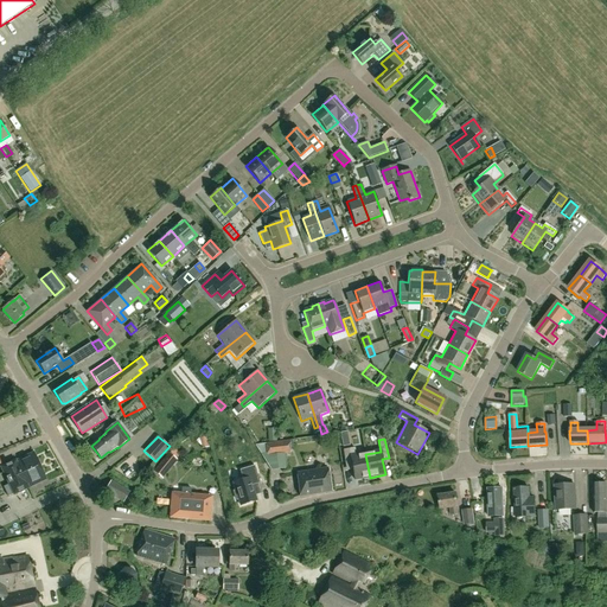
[(255,445),(269,467),(272,471),(286,470),(285,466),(287,466),(286,459),(285,460),(283,459),(278,460),(276,455),(292,453),(291,448),(293,448),(292,441),(289,441),(289,440),(255,445)]
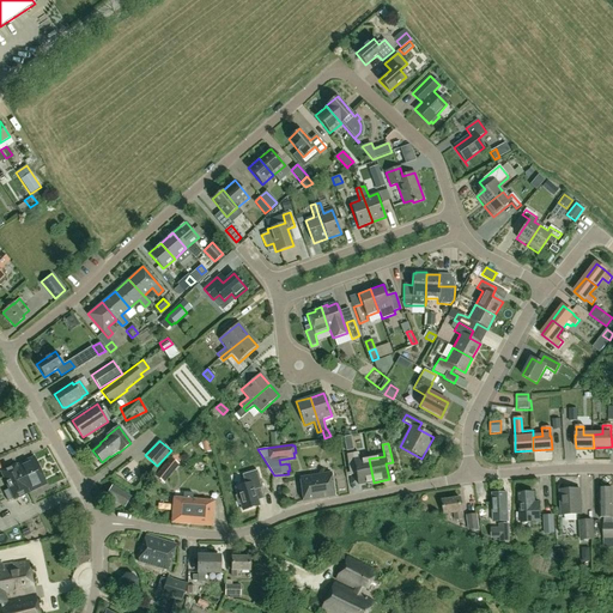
[(374,483),(369,459),(359,460),(358,453),(346,455),(349,471),(356,469),(358,485),(374,483)]
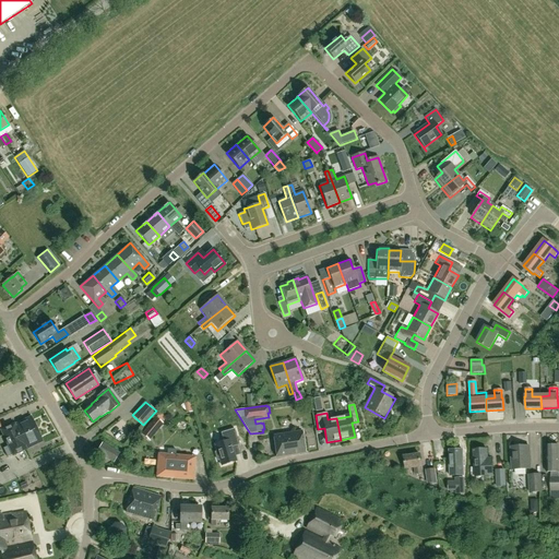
[(31,417),(1,431),(8,445),(3,449),(7,458),(12,454),(12,455),(42,441),(31,417)]
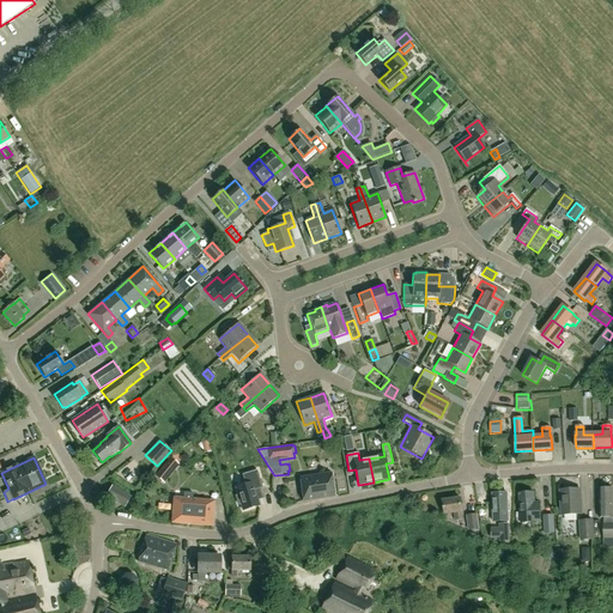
[(165,479),(177,463),(171,459),(167,465),(165,463),(158,473),(165,479)]
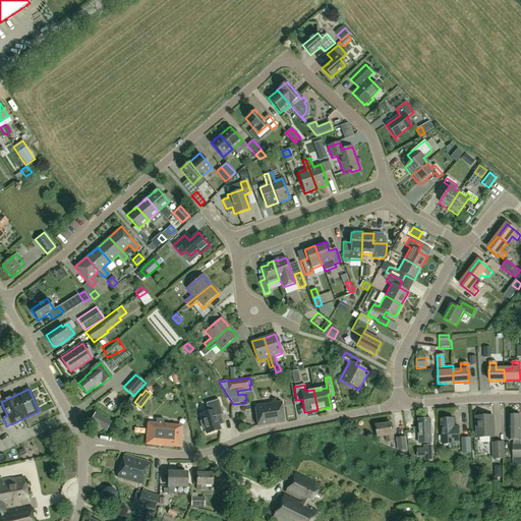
[(221,414),(216,399),(204,404),(207,412),(198,415),(200,421),(198,422),(201,429),(204,428),(206,433),(219,429),(214,416),(221,414)]
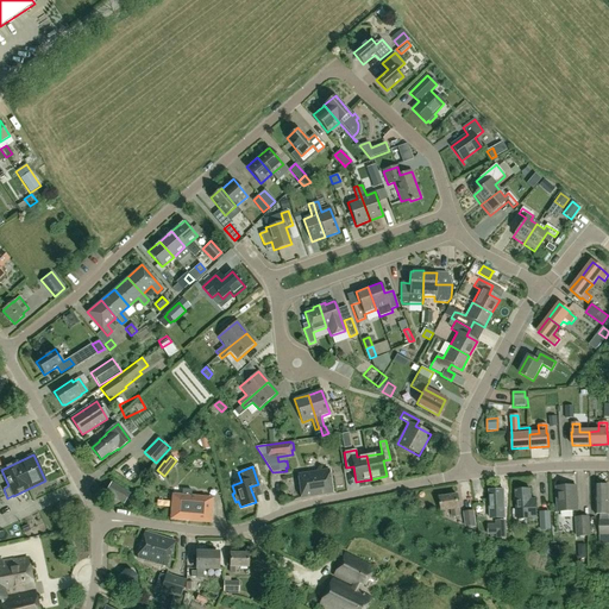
[(328,470),(297,475),(301,498),(332,494),(328,470)]
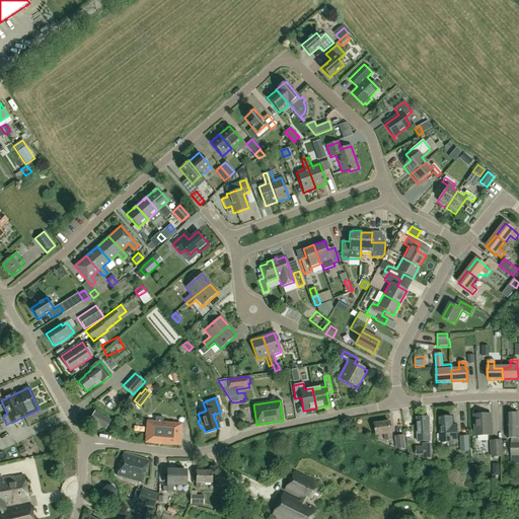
[(90,420),(104,429),(109,421),(95,412),(90,420)]
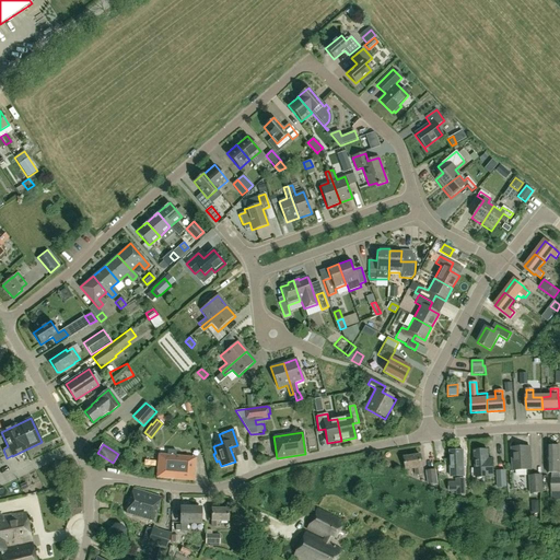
[(547,446),(548,473),(551,473),(551,478),(551,492),(559,491),(559,477),(559,478),(559,446),(547,446)]
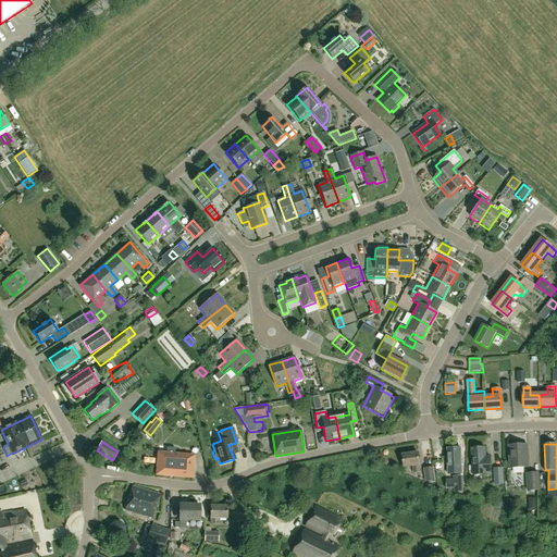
[(509,446),(510,469),(529,468),(528,445),(509,446)]
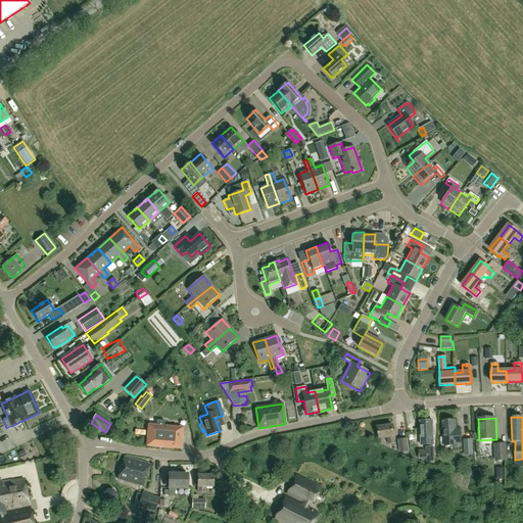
[(442,421),(444,446),(461,445),(460,429),(456,429),(456,420),(442,421)]
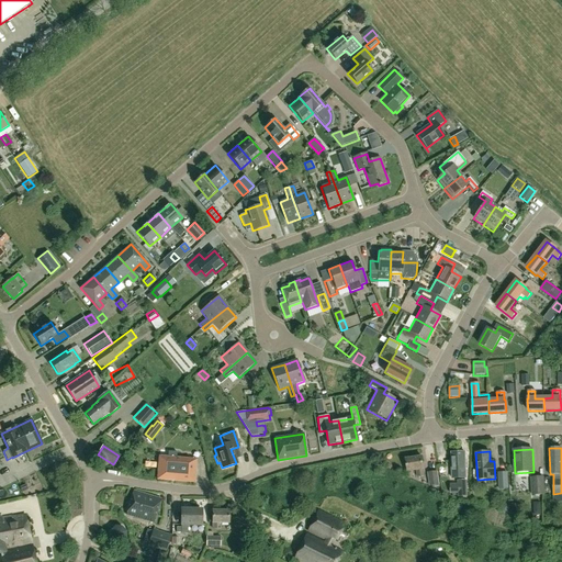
[(465,453),(451,453),(451,471),(454,471),(454,479),(463,479),(462,471),(465,470),(465,453)]
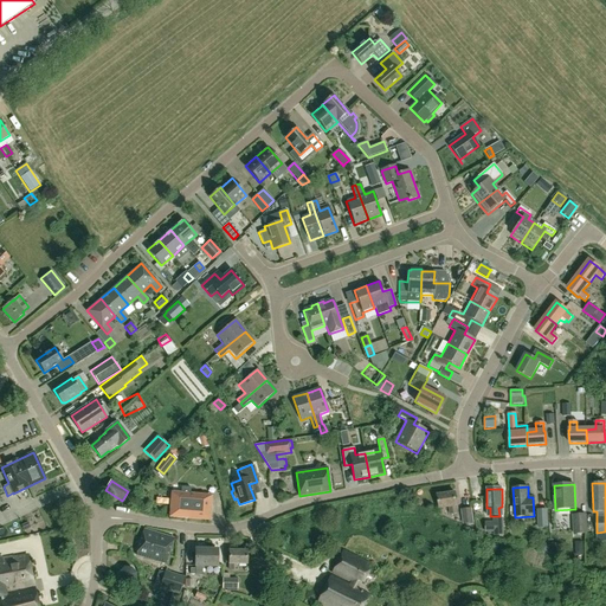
[(187,521),(187,519),(210,521),(212,501),(189,498),(189,494),(171,492),(169,517),(185,519),(185,521),(187,521)]
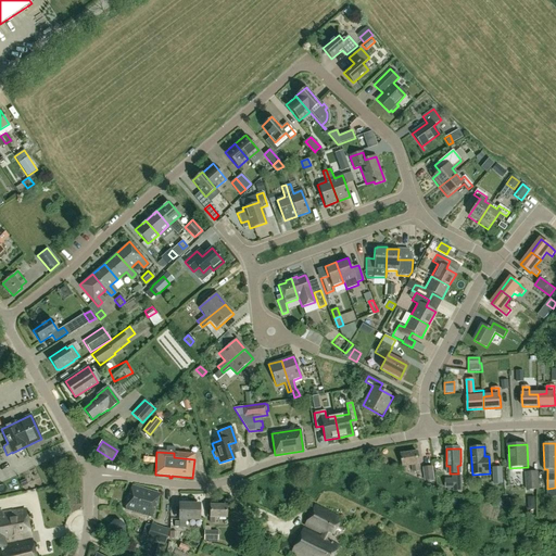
[(417,452),(402,454),(403,466),(412,465),(413,471),(419,470),(418,465),(419,464),(417,452)]
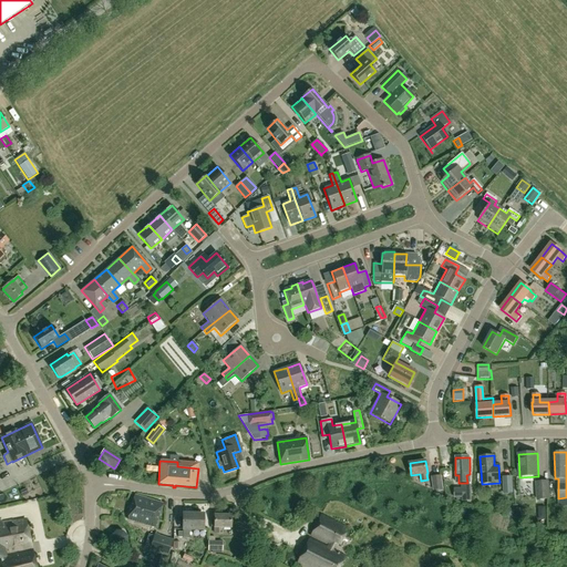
[(444,490),(442,475),(431,476),(433,491),(444,490)]
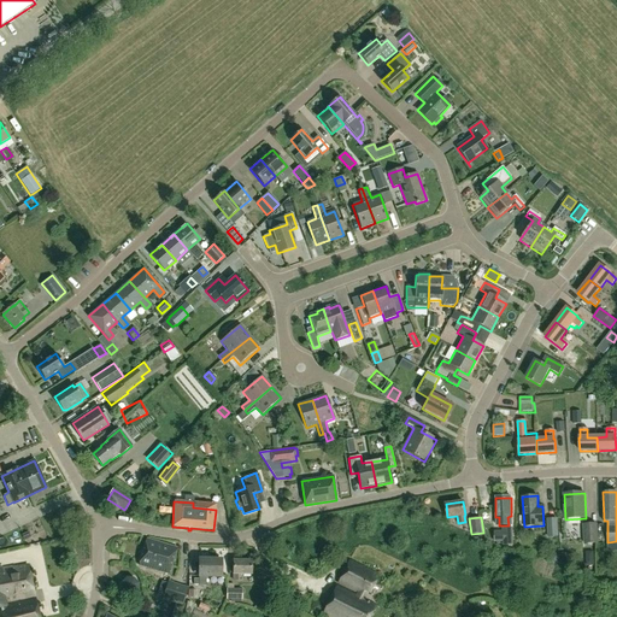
[(558,536),(557,518),(547,519),(548,536),(558,536)]
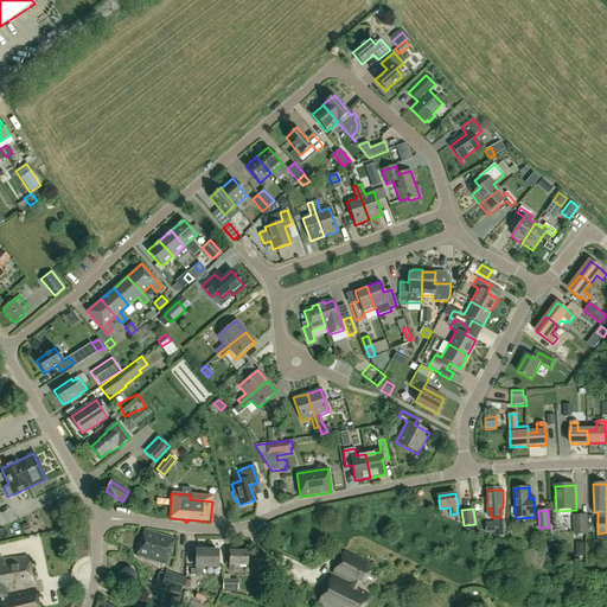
[(588,535),(588,515),(574,515),(574,535),(588,535)]
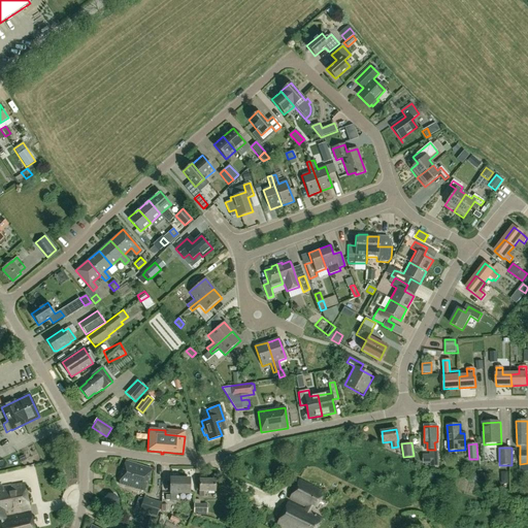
[(429,452),(429,455),(422,455),(423,464),(430,464),(430,467),(439,467),(438,452),(429,452)]
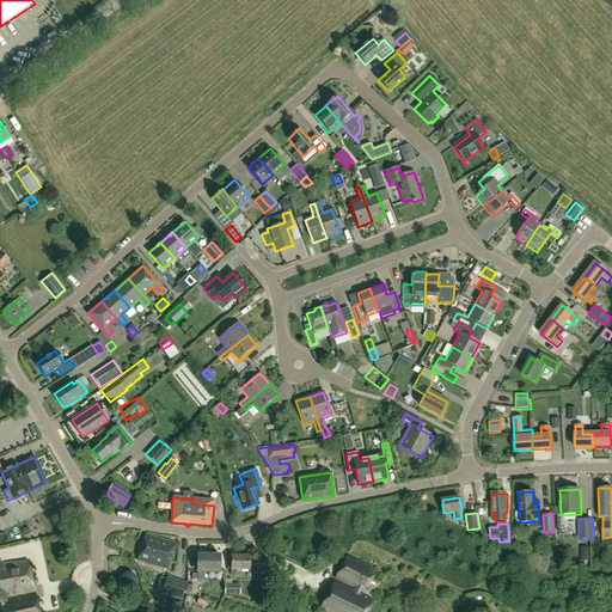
[(175,544),(145,536),(138,561),(167,570),(175,544)]
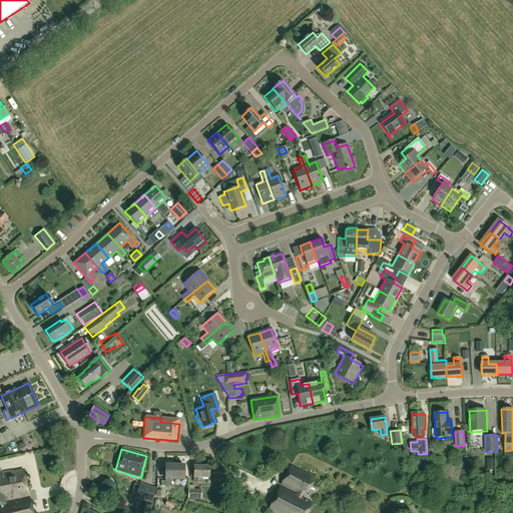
[(165,487),(171,487),(171,479),(183,479),(184,466),(165,466),(165,487)]
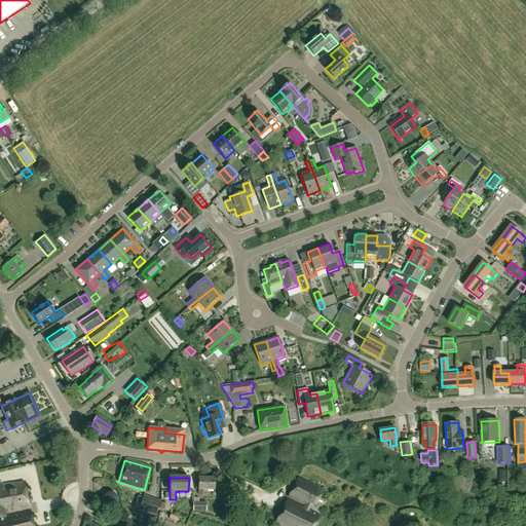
[(198,489),(199,489),(199,495),(205,495),(205,490),(214,490),(214,479),(198,478),(198,489)]
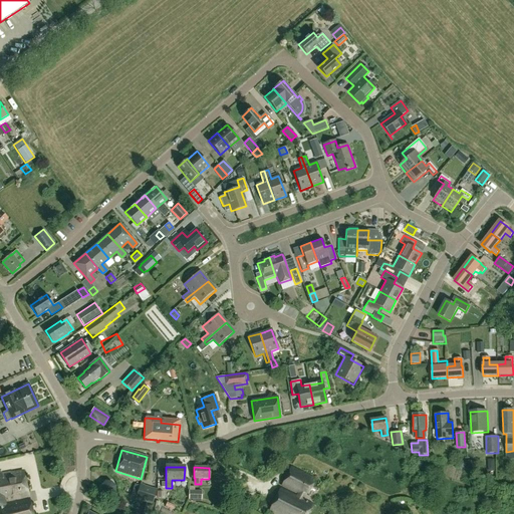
[(313,484),(309,482),(311,478),(291,467),(281,486),(298,494),(297,497),(280,489),(269,511),(274,513),(307,513),(312,505),(302,500),(306,493),(308,494),(313,484)]
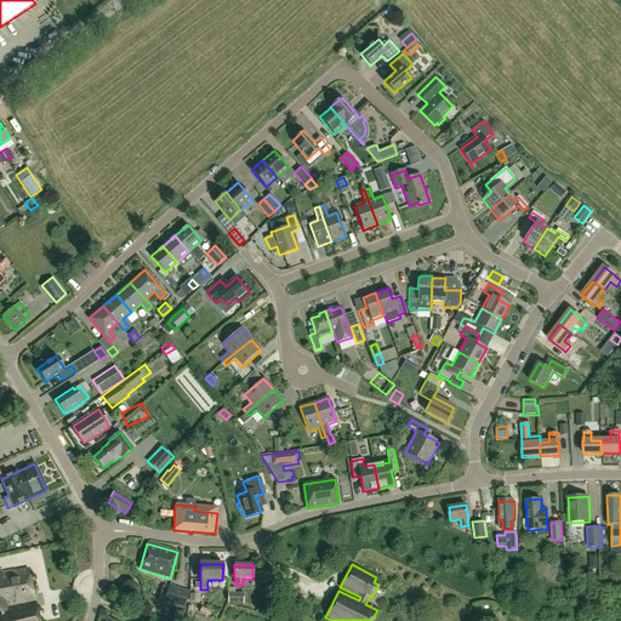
[(0,570),(0,611),(1,611),(3,620),(39,620),(35,603),(6,609),(5,605),(35,599),(28,569),(3,574),(1,570),(0,570)]
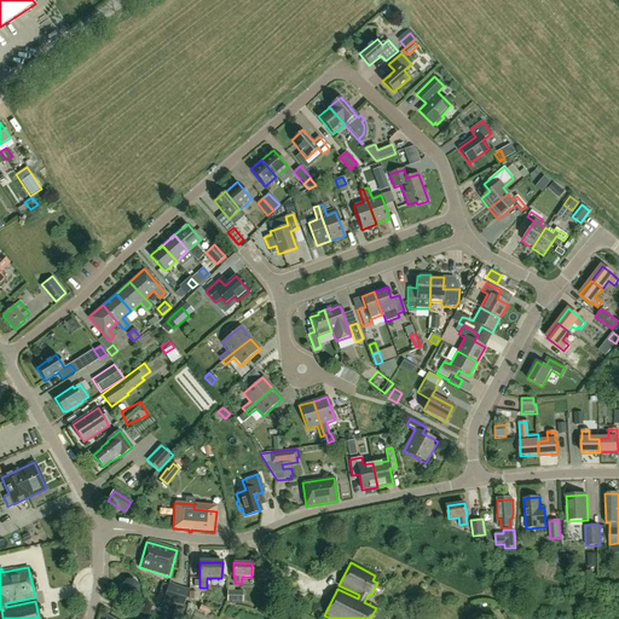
[(120,591),(134,591),(134,573),(120,574),(120,591)]
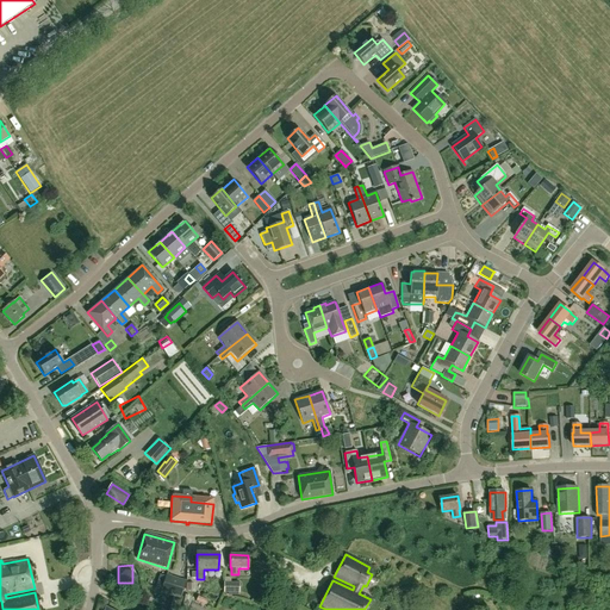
[(187,580),(167,574),(161,592),(181,599),(187,580)]
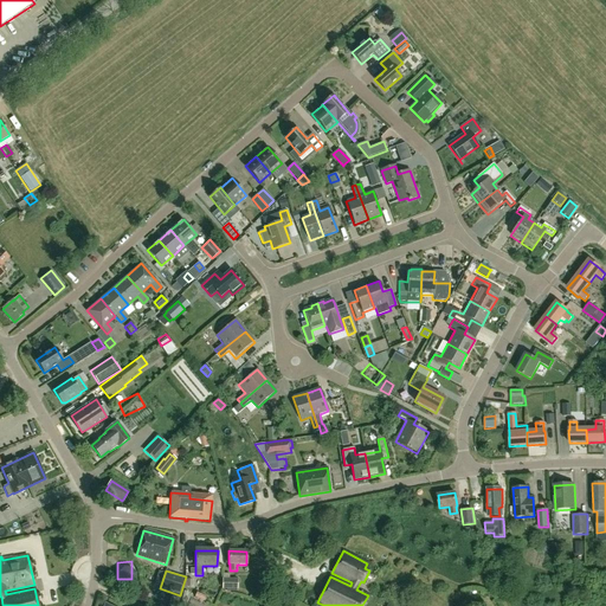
[(223,588),(238,590),(238,579),(230,579),(223,579),(223,588)]
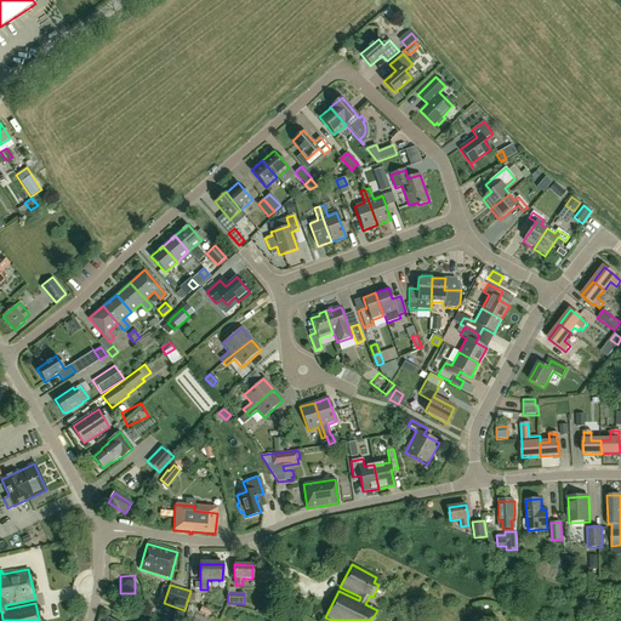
[(184,615),(182,620),(188,620),(193,607),(188,605),(186,615),(184,615)]
